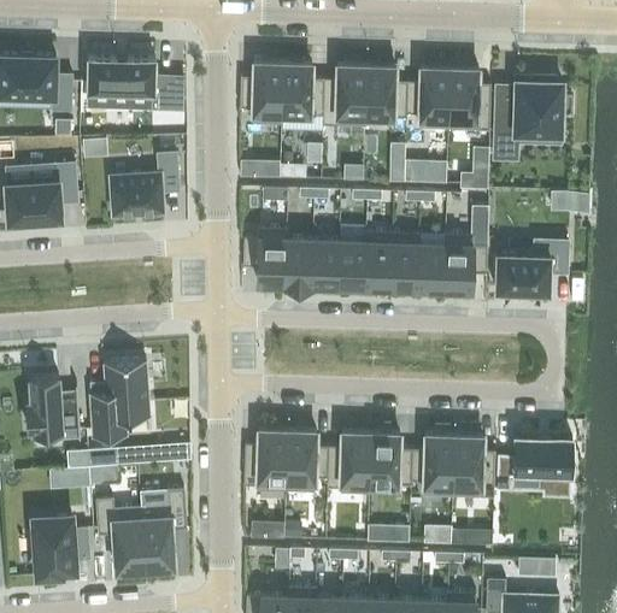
[(56,56),(0,53),(0,93),(52,95),(52,110),(71,110),(71,74),(54,74),(56,56)]
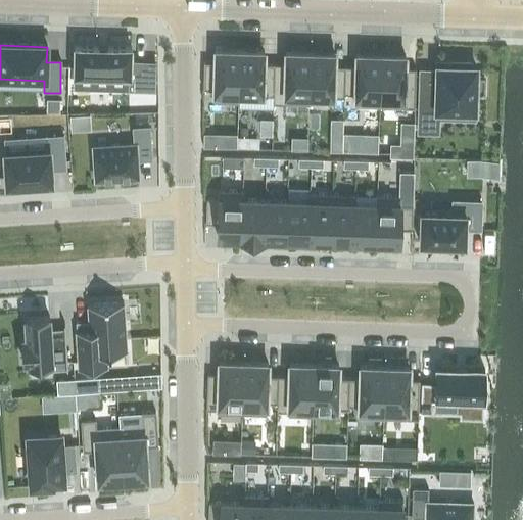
[(75,49),(74,78),(130,79),(130,92),(154,93),(155,65),(131,64),(132,50),(75,49)]
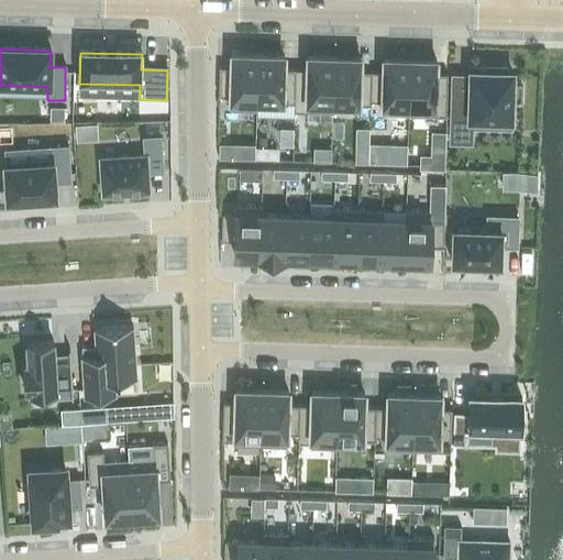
[(257,113),(257,105),(256,105),(258,57),(232,57),(231,70),(220,69),(219,99),(231,99),(230,112),(257,113)]
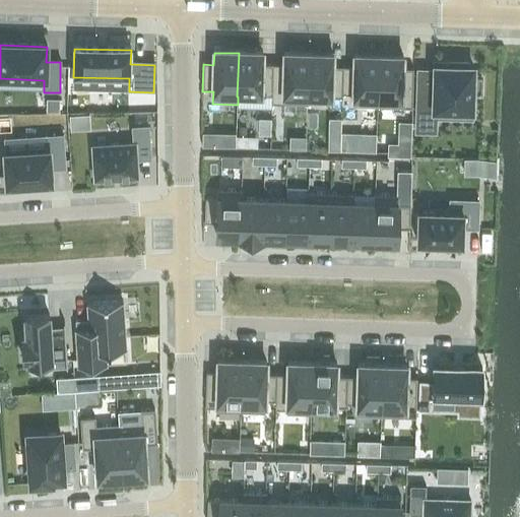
[(272,98),(273,66),(262,66),(263,54),(239,53),(237,97),(238,97),(272,98)]
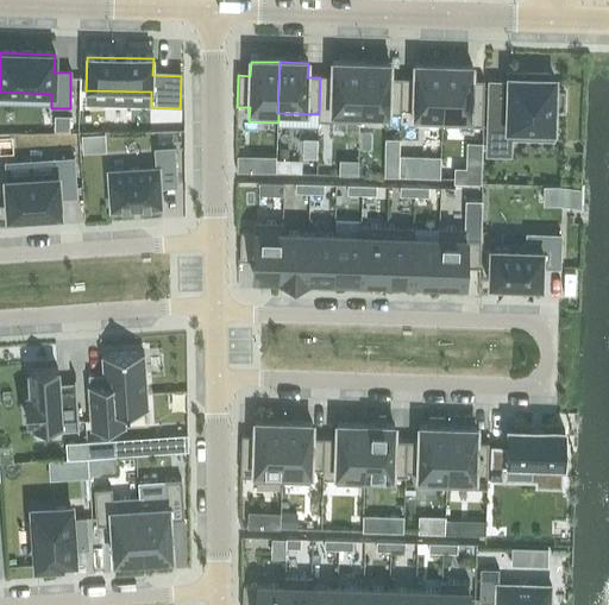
[(320,77),(319,114),(319,124),(360,125),(362,115),(359,115),(362,64),(333,64),(332,79),(320,77)]
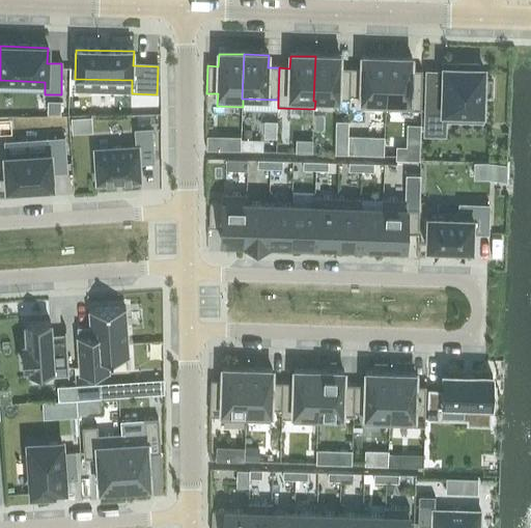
[(340,57),(315,56),(313,101),(315,101),(350,102),(350,98),(351,70),(339,70),(340,57)]
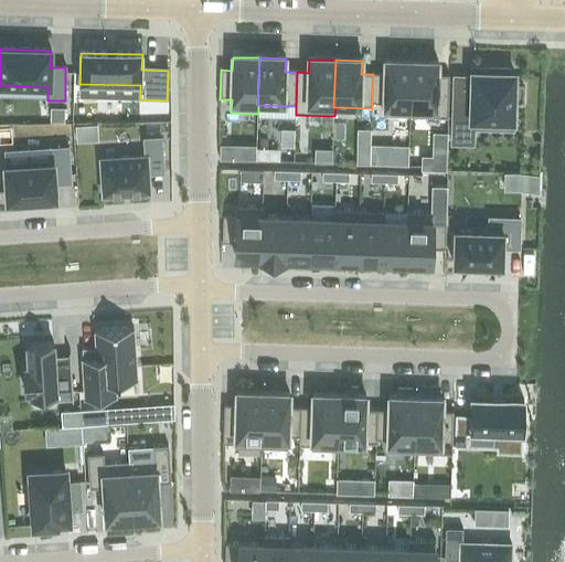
[(373,74),(372,104),(384,105),(383,117),(409,118),(412,62),(385,62),(385,75),(373,74)]
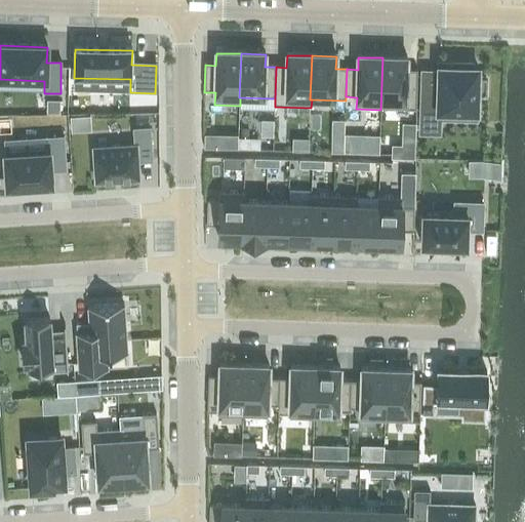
[(382,57),(380,110),(416,111),(417,71),(407,71),(407,58),(382,57)]
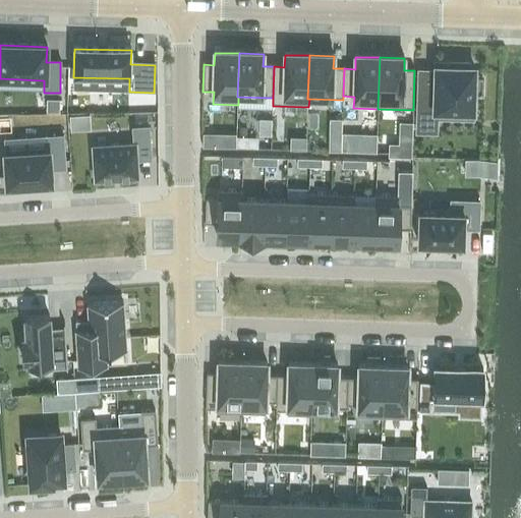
[(418,95),(417,133),(436,134),(437,109),(445,109),(444,112),(473,112),(473,103),(473,98),(473,96),(481,96),(482,78),(474,77),(474,76),(474,68),(471,68),(469,68),(469,65),(450,64),(450,71),(436,71),(435,96),(418,95)]
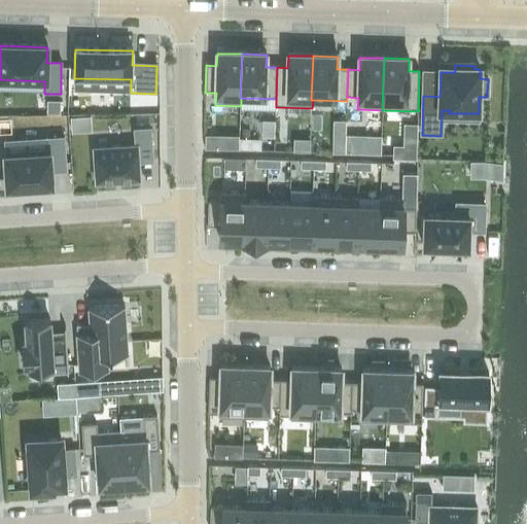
[(136,147),(94,150),(96,182),(96,184),(98,184),(98,183),(138,181),(140,181),(140,179),(139,179),(138,164),(152,163),(150,130),(135,131),(136,147)]
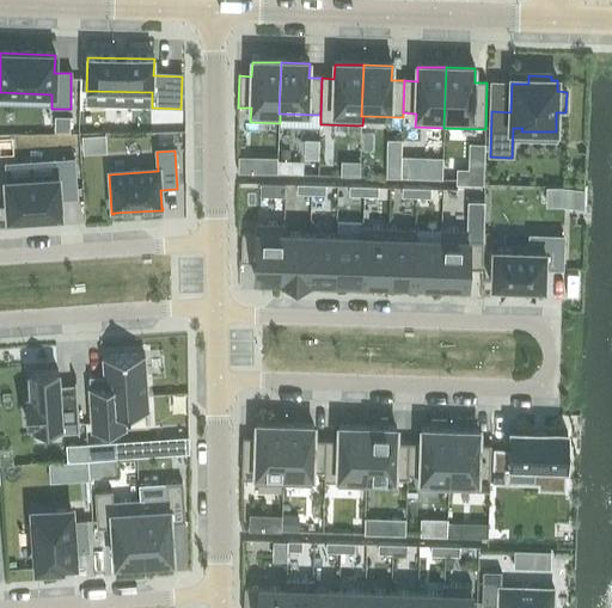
[(5,183),(7,220),(60,216),(59,201),(75,200),(73,161),(54,163),(55,179),(5,183)]
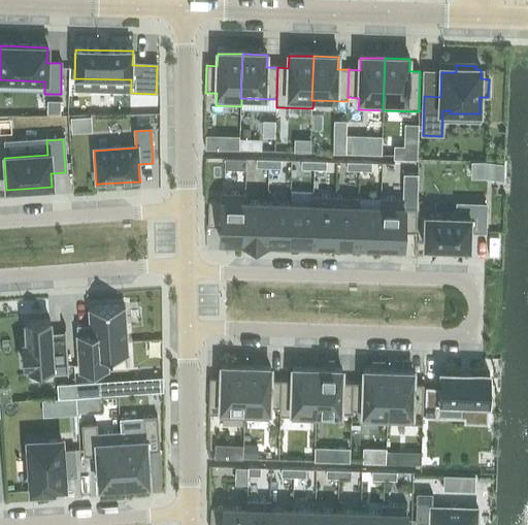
[(239,141),(239,153),(251,153),(251,141),(239,141)]
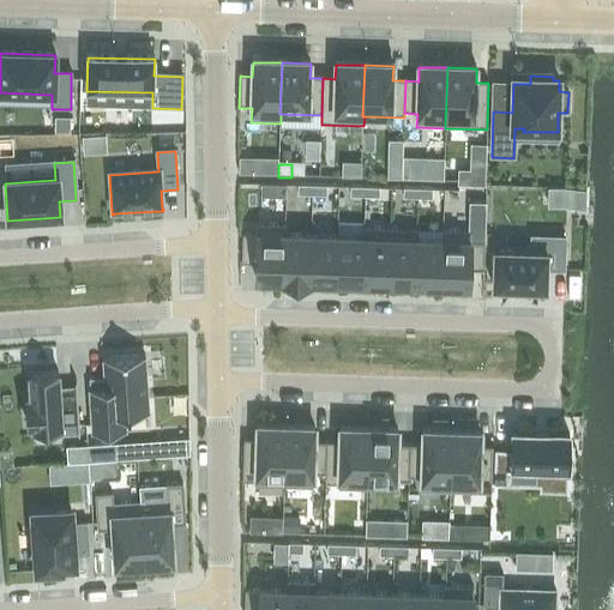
[(312,198),(313,188),(299,187),(298,197),(312,198)]
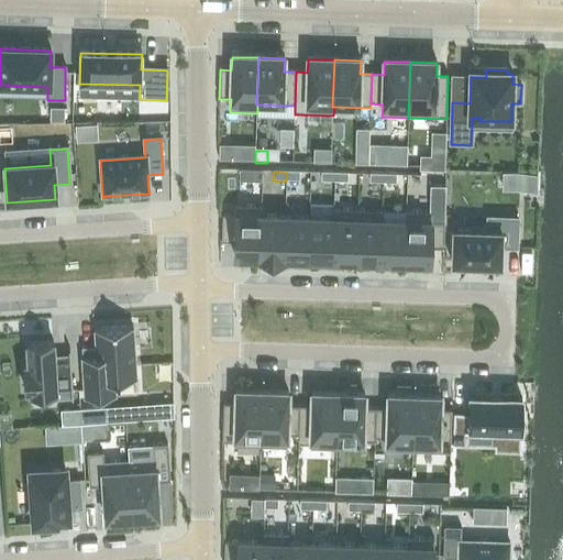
[(299,182),(300,173),(287,173),(286,182),(299,182)]
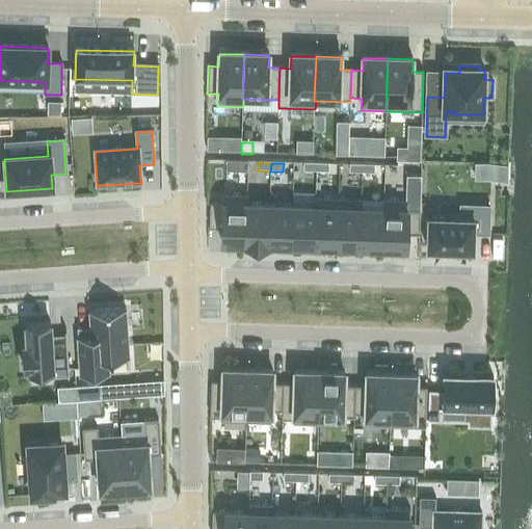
[(304,164),(304,173),(317,173),(317,164),(304,164)]
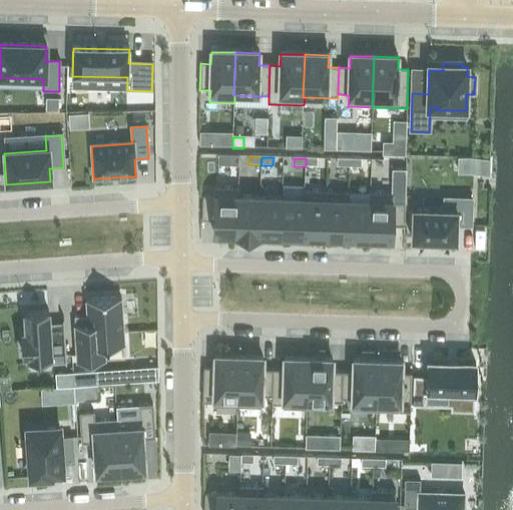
[(306,158),(306,166),(318,166),(318,158),(306,158)]
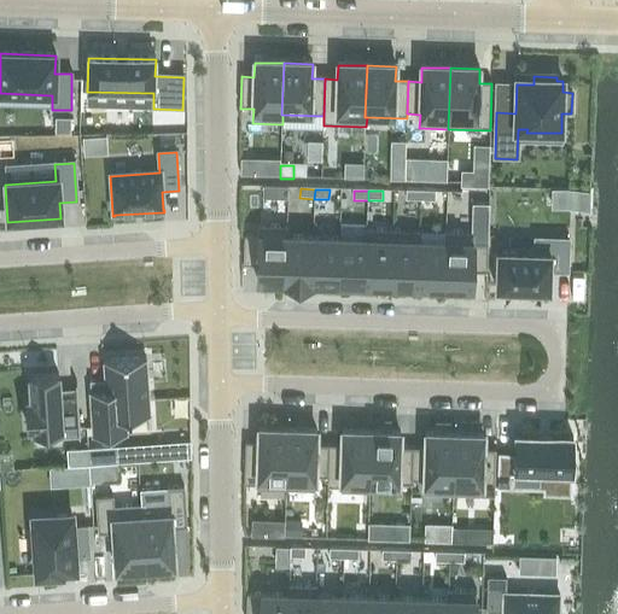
[(421,192),(407,192),(406,202),(420,202),(421,192)]
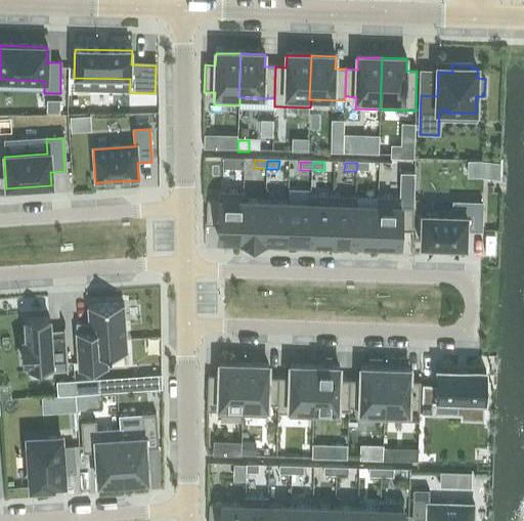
[(368,172),(369,164),(357,163),(356,171),(368,172)]
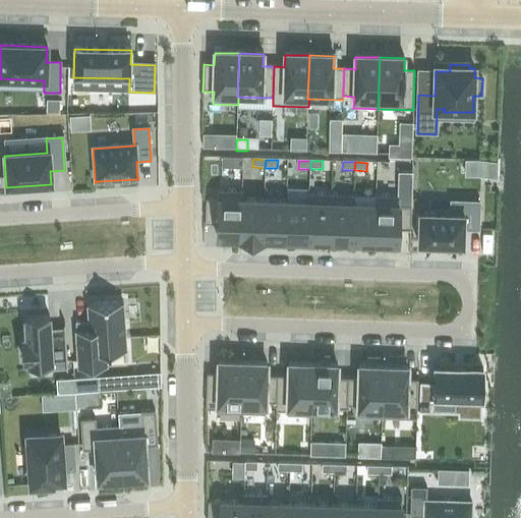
[(498,163),(465,162),(464,178),(498,178),(498,163)]
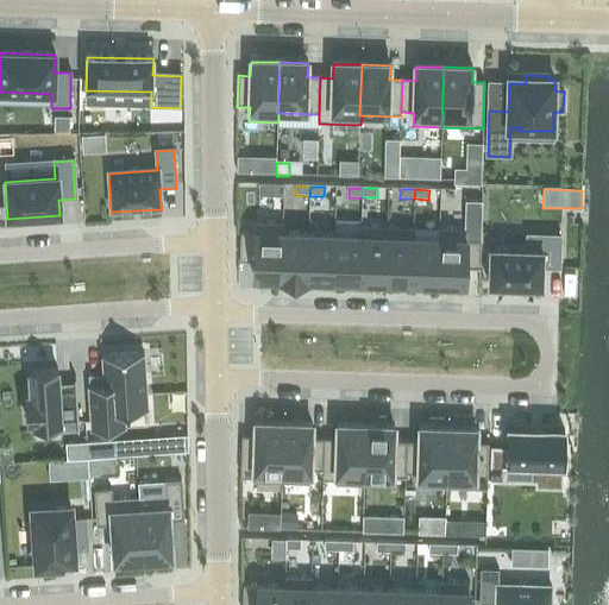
[(253,279),(281,281),(282,235),(284,235),(284,226),(256,225),(255,234),(240,234),(240,263),(255,263),(253,279)]
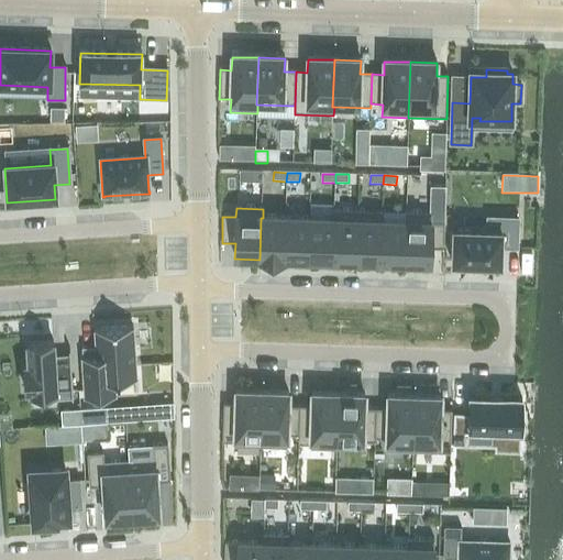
[(333,211),(332,220),(333,220),(332,262),(356,263),(359,211),(333,211)]
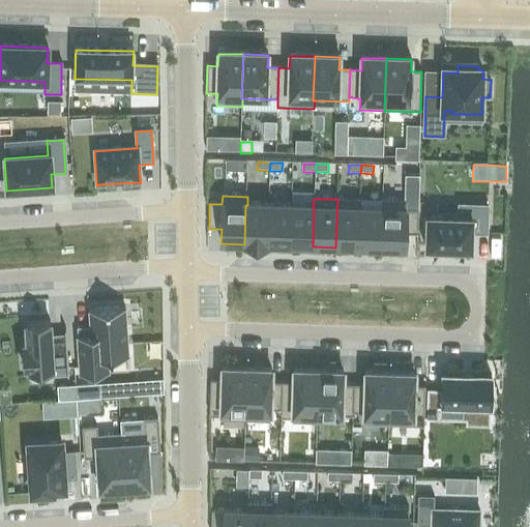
[(361,200),(337,199),(335,247),(358,247),(359,208),(360,208),(361,200)]
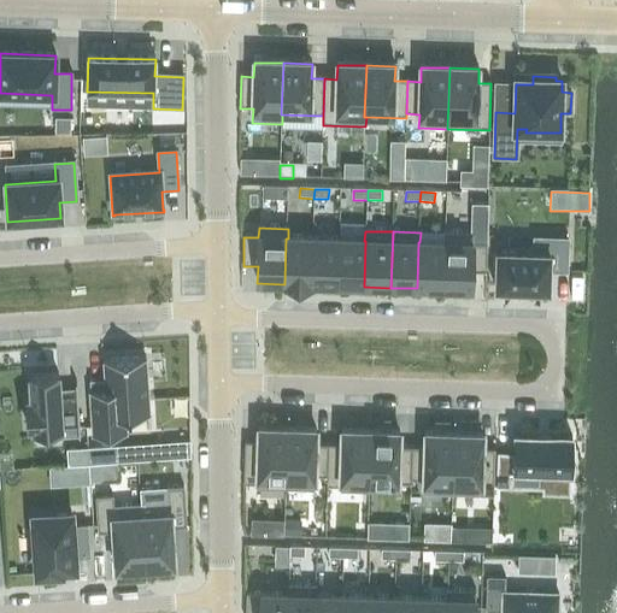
[(445,234),(444,243),(445,243),(444,289),(471,290),(472,273),(487,273),(487,245),(472,245),(474,235),(445,234)]
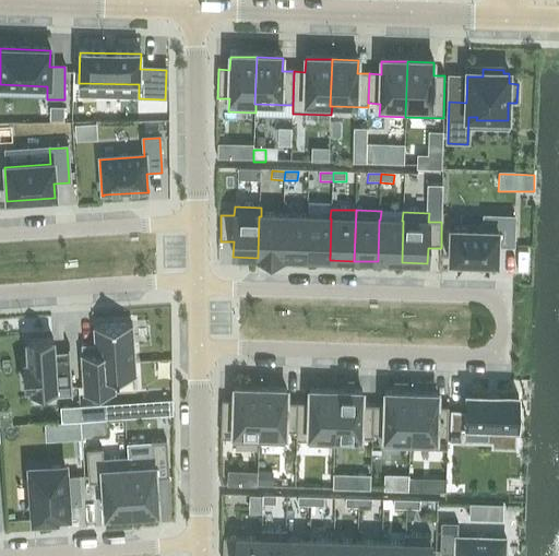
[(259,216),(258,258),(282,259),(283,216),(261,216),(259,216)]
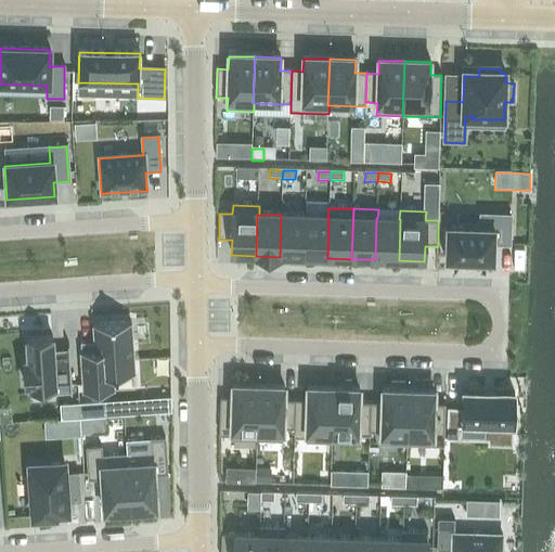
[(281,215),(280,257),(304,257),(305,216),(281,215)]
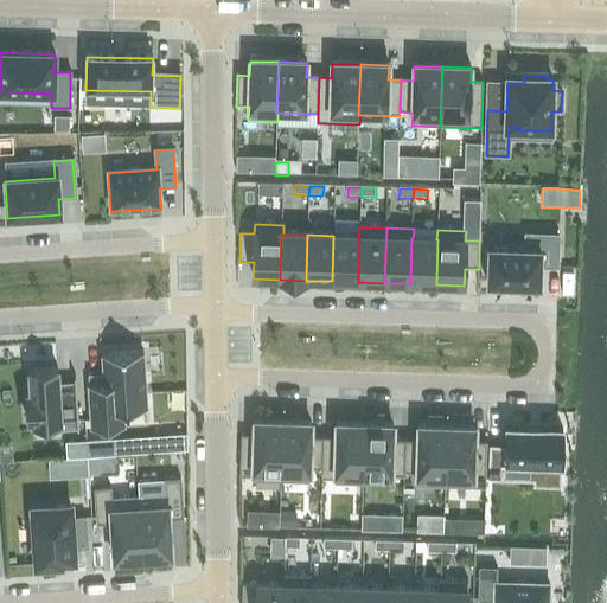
[(541,288),(541,269),(558,269),(560,236),(526,235),(525,249),(490,248),(489,286),(541,288)]
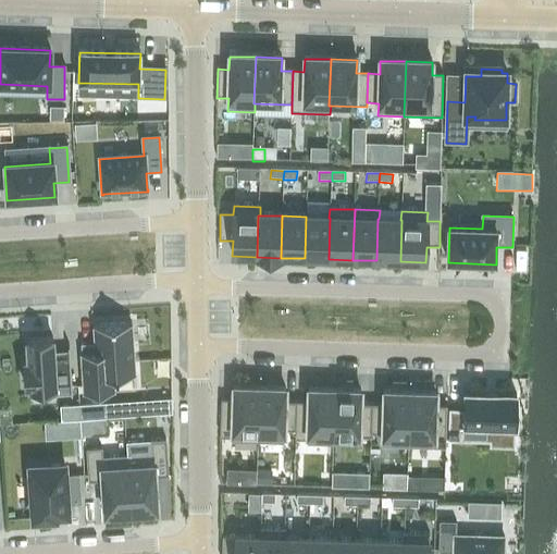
[(329,218),(306,217),(305,258),(329,259),(330,218),(329,218)]
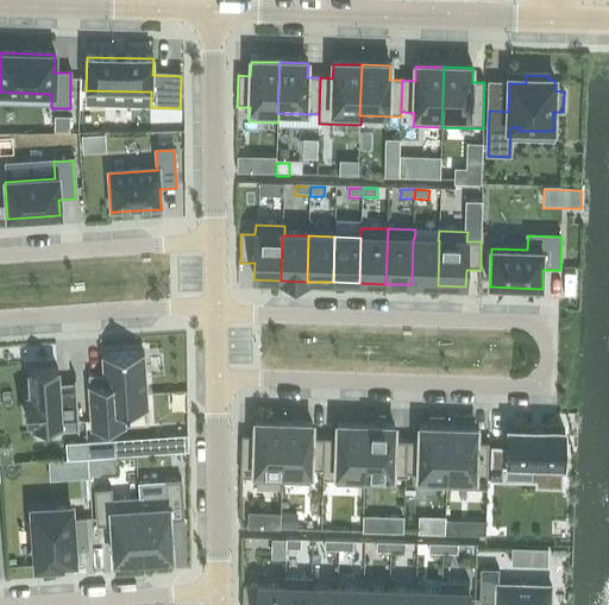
[(413,239),(412,284),(438,285),(439,240),(438,240),(414,239),(413,239)]
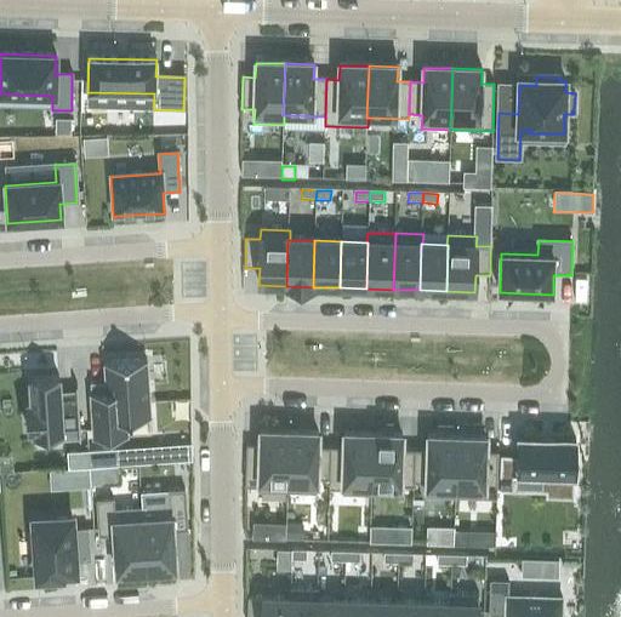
[(147,361),(104,364),(106,394),(90,395),(93,440),(127,438),(126,421),(151,420),(147,361)]
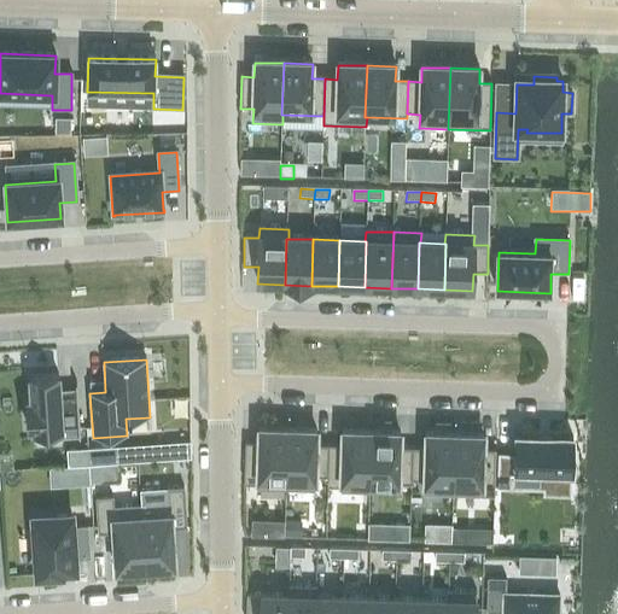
[(31,402),(27,403),(28,432),(33,431),(34,434),(35,434),(79,431),(80,431),(77,385),(75,385),(76,391),(76,396),(60,397),(59,392),(58,378),(57,378),(31,379),(29,379),(31,402)]
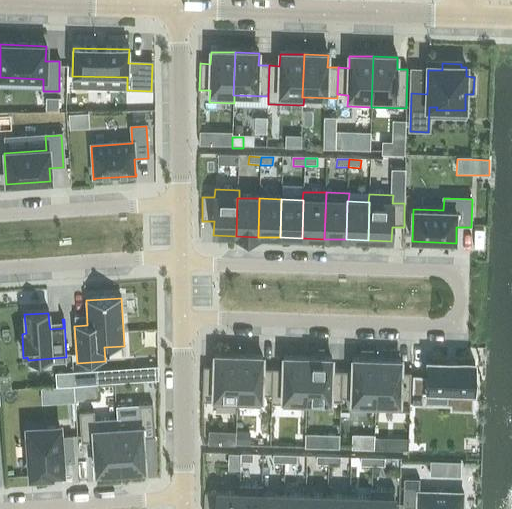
[(203,368),(202,403),(213,403),(213,407),(237,408),(238,357),(214,357),(214,369),(203,368)]
